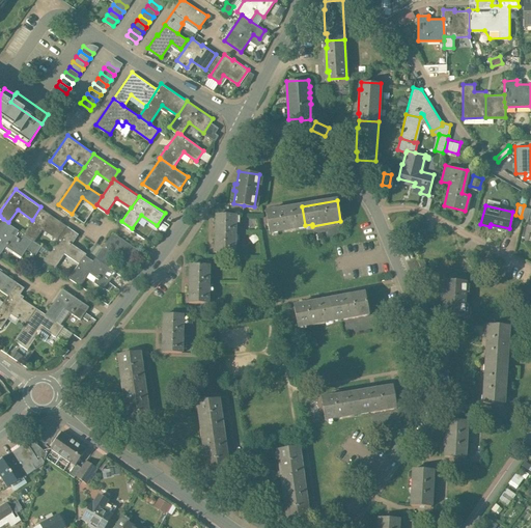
[(66,224),(40,206),(32,220),(24,232),(32,239),(33,240),(43,226),(57,235),(56,238),(57,239),(66,224)]
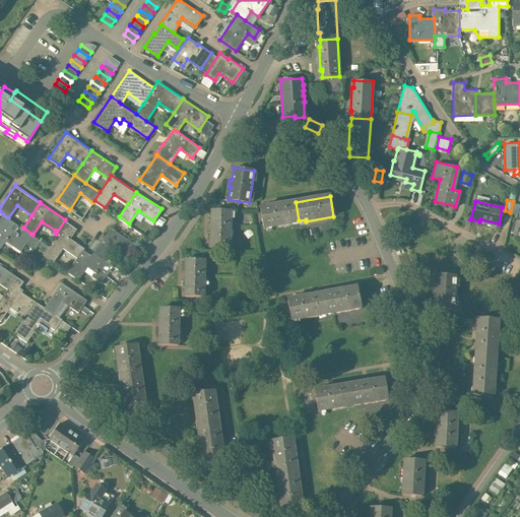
[(299,220),(296,202),(261,207),(264,229),(291,224),(291,222),(299,220)]
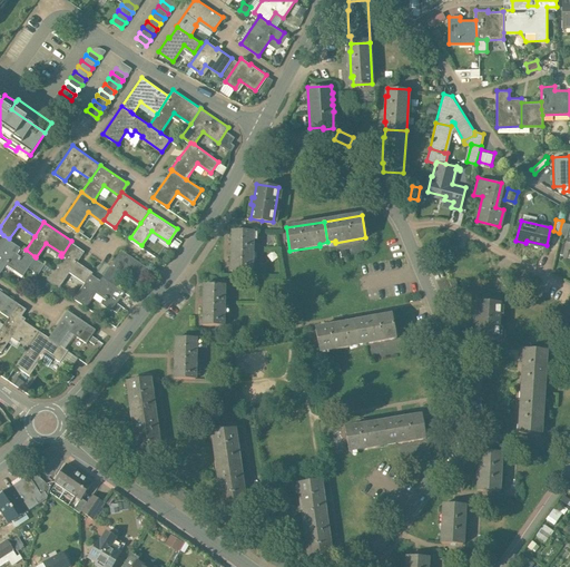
[(253,231),(233,230),(233,250),(253,251),(253,231)]
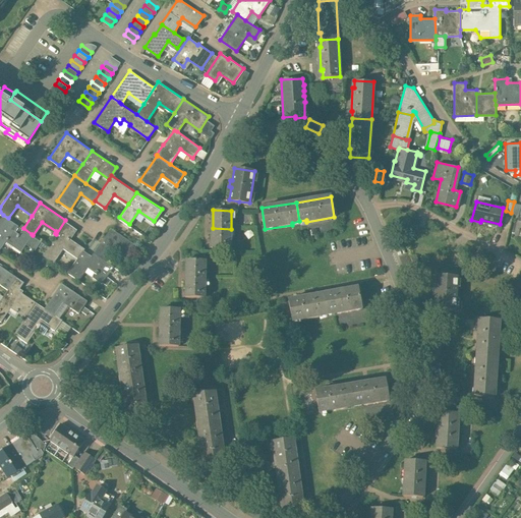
[(3,215),(0,218),(0,247),(6,239),(21,249),(26,241),(32,234),(23,228),(19,234),(11,228),(14,223),(8,218),(3,215)]
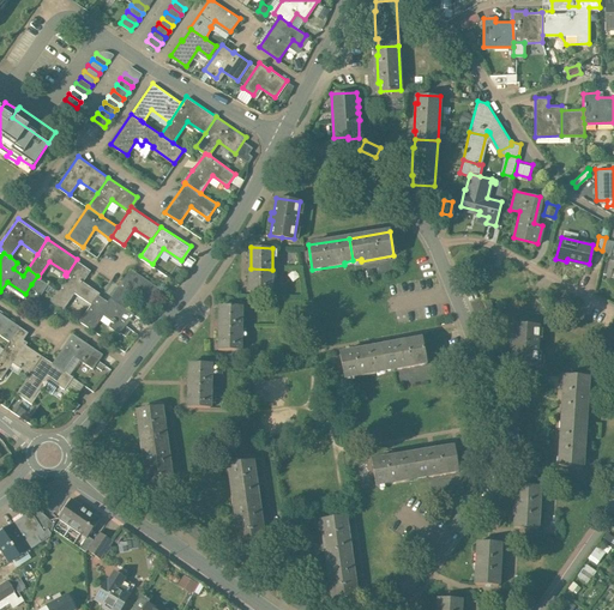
[(91,269),(77,259),(66,276),(50,299),(62,308),(74,291),(91,302),(97,294),(98,291),(82,281),(91,269)]
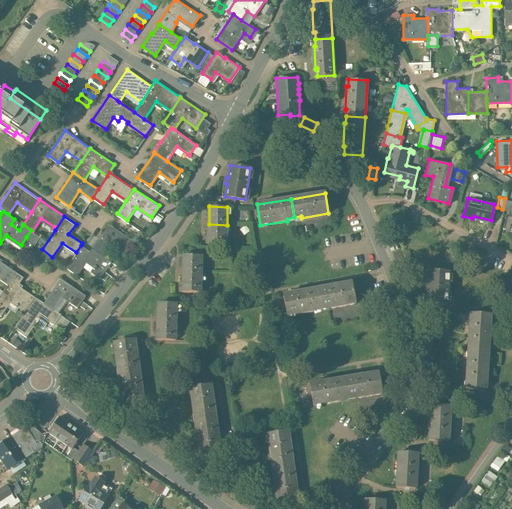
[(108,222),(91,247),(102,254),(110,241),(125,251),(133,239),(108,222)]
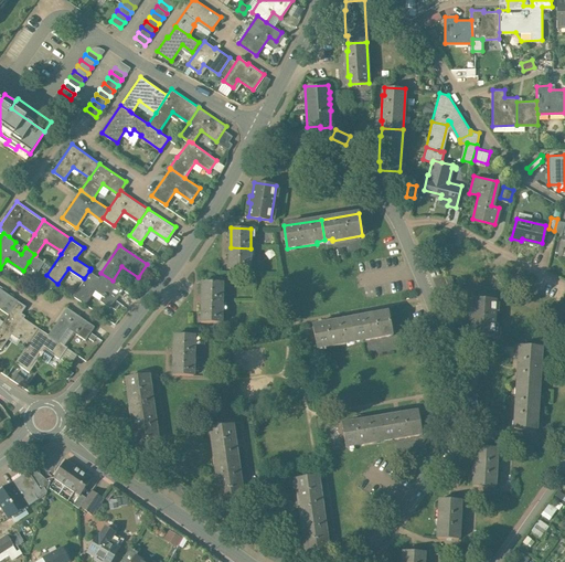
[(251,248),(231,247),(230,267),(251,268),(251,248)]
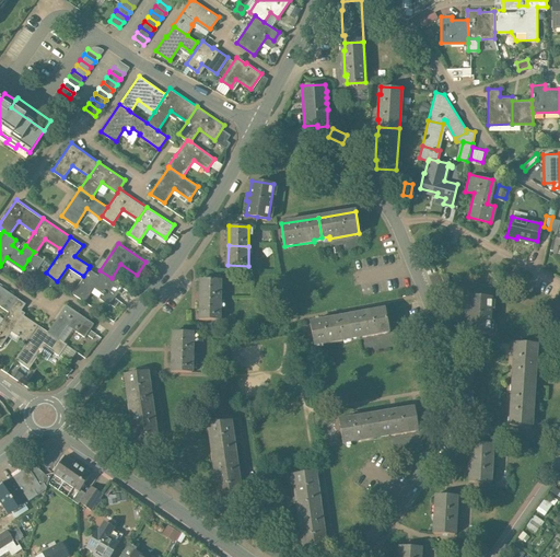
[(35,253),(34,252),(28,259),(36,265),(42,257),(35,253)]
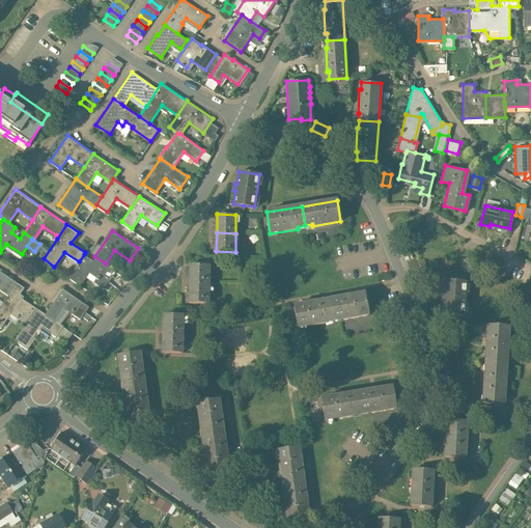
[(106,264),(94,256),(92,259),(84,254),(79,261),(68,276),(80,284),(88,271),(96,277),(93,281),(103,287),(115,270),(106,264)]
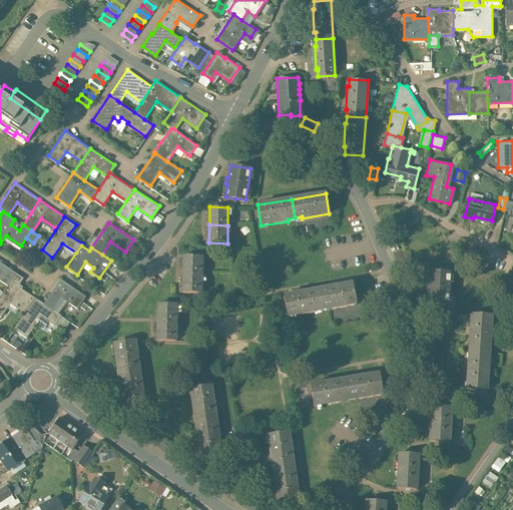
[(410,250),(405,252),(409,264),(414,262),(410,250)]
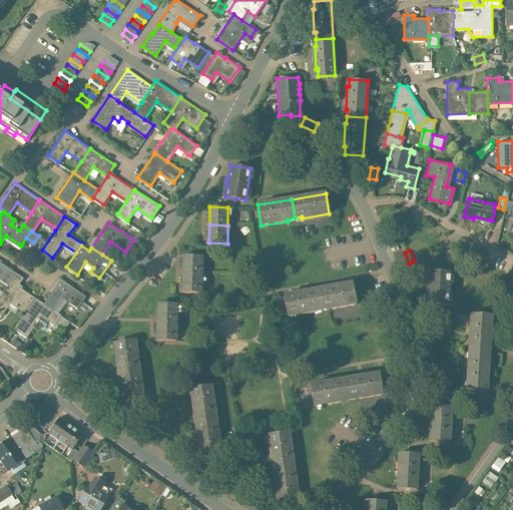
[(202,256),(184,256),(183,273),(202,274),(202,256)]
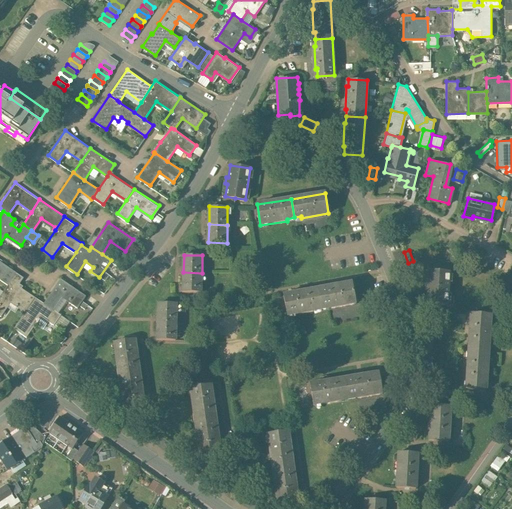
[(16,272),(0,260),(0,278),(8,284),(16,272)]
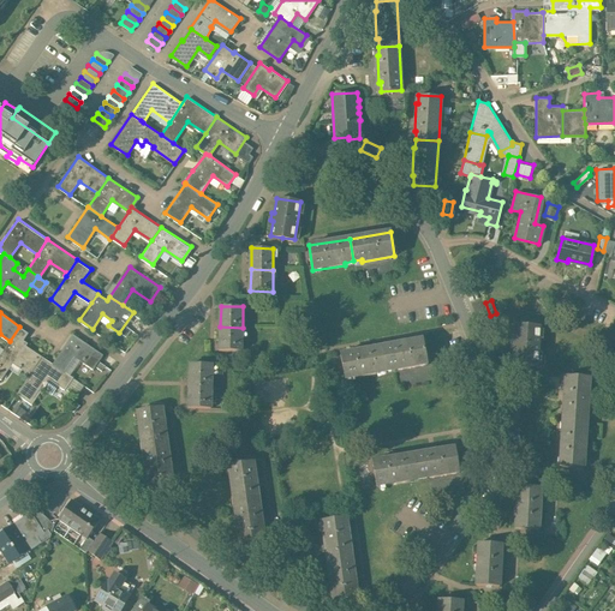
[(539,325),(515,324),(514,340),(512,340),(511,347),(514,347),(513,363),(537,364),(539,325)]
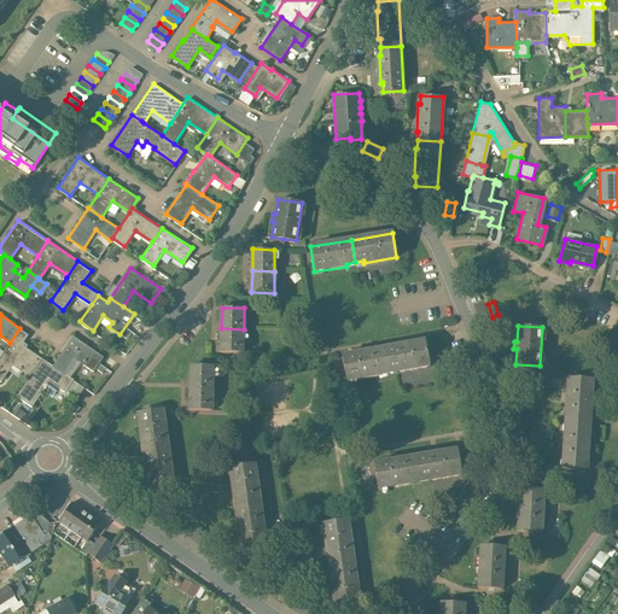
[(0,379),(1,380),(13,363),(30,375),(42,358),(21,343),(23,339),(28,333),(19,328),(10,343),(0,356),(0,379)]
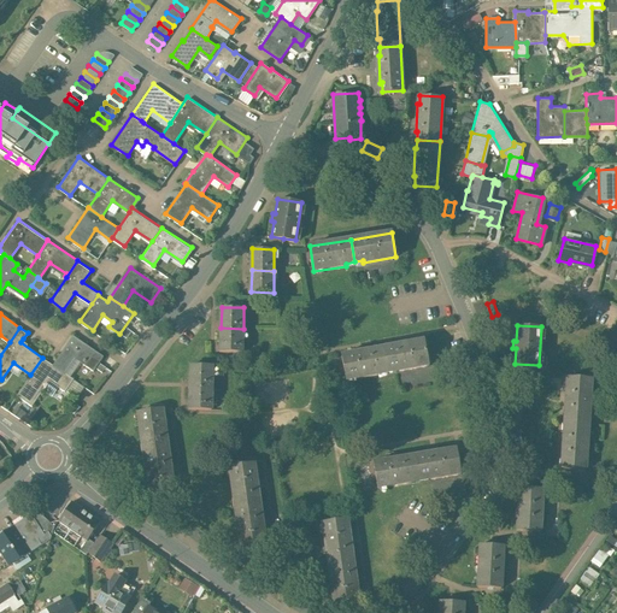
[(244,329),(221,328),(221,349),(244,351),(244,329)]
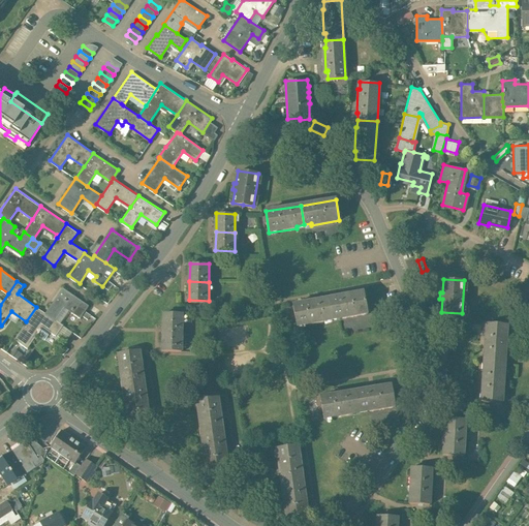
[(89,304),(63,286),(45,312),(56,319),(64,306),(80,316),(89,304)]
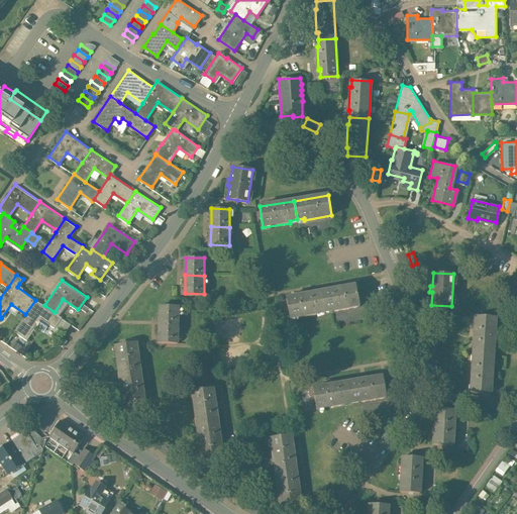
[(320,290),(324,309),(331,308),(331,309),(358,305),(355,284),(320,290)]
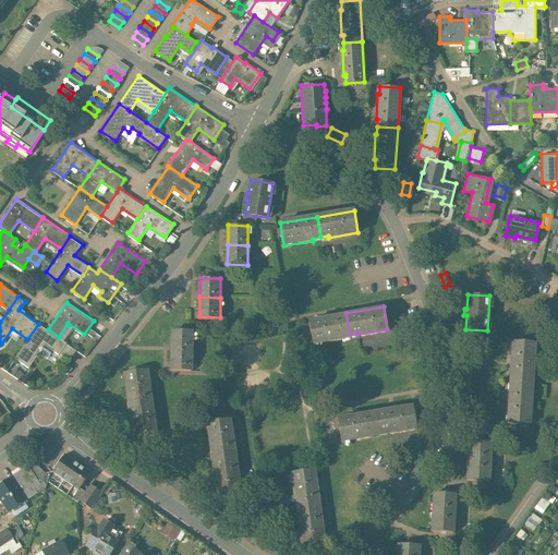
[(350,334),(346,313),(308,320),(313,342),(342,337),(342,336),(350,334)]
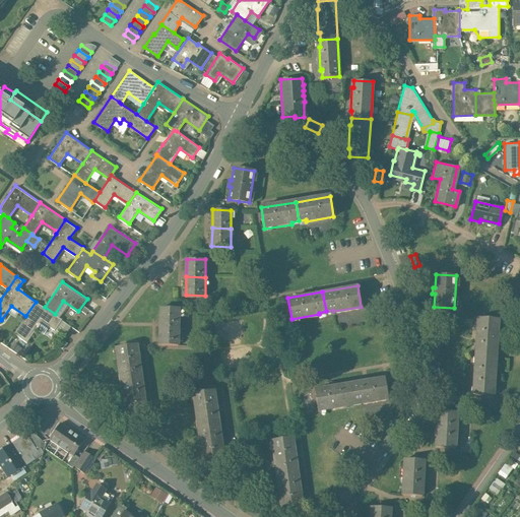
[(45,307),(36,302),(25,316),(14,333),(26,341),(42,320),(55,328),(62,319),(55,314),(45,307)]
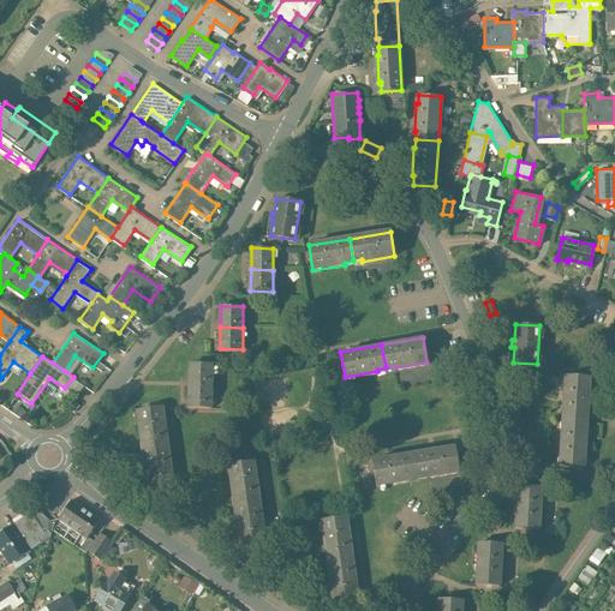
[(212,364),(190,364),(190,384),(212,385),(212,364)]
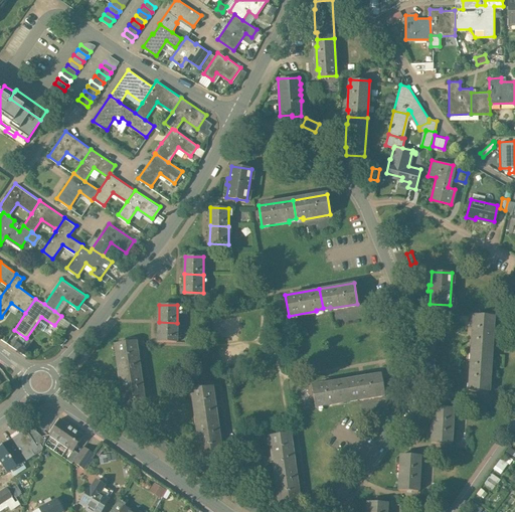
[(473,351),(491,352),(493,315),(475,314),(474,321),(473,321),(471,344),(473,344),(473,351)]
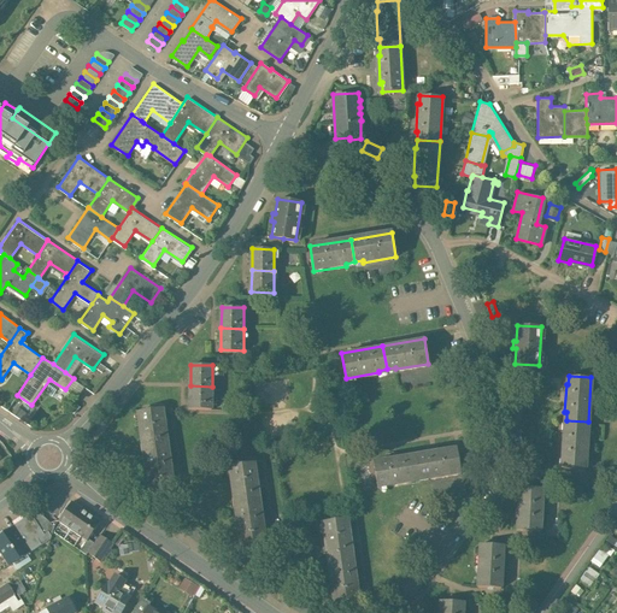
[(212,387),(191,385),(189,407),(212,407),(212,387)]
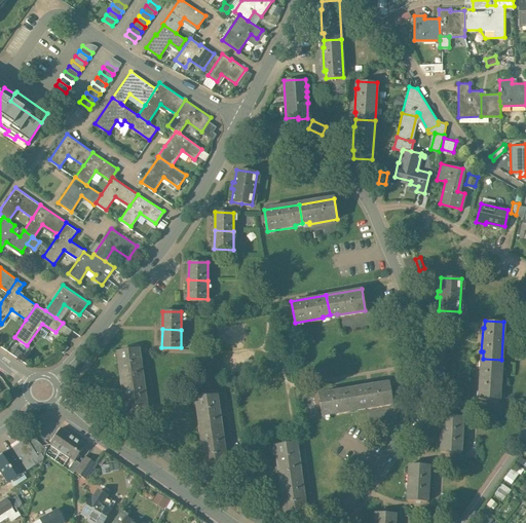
[(125,385),(144,382),(140,347),(118,349),(122,378),(124,378),(125,385)]
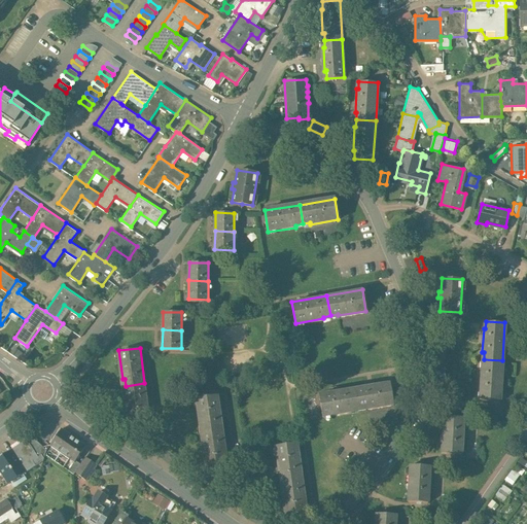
[(502,360),(484,359),(483,367),(482,367),(480,389),(482,389),(482,397),(500,398),(502,360)]
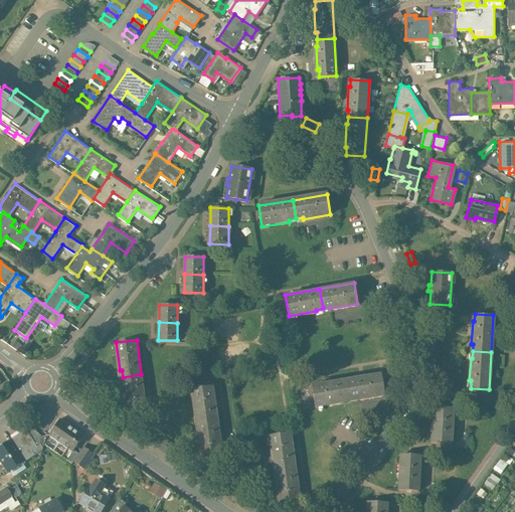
[(346,379),(349,398),(356,397),(357,398),(384,394),(380,373),(346,379)]
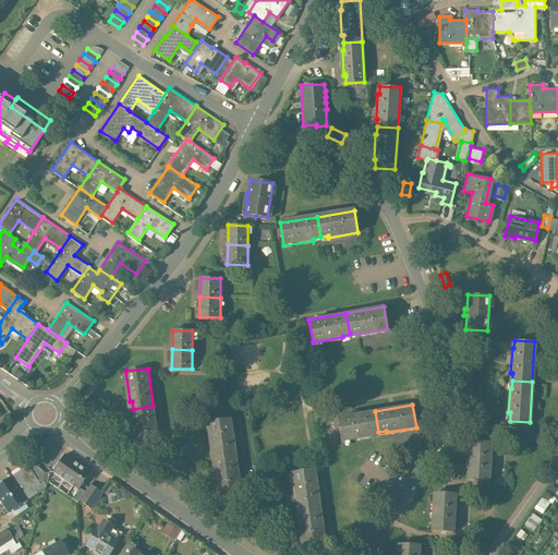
[(153,406),(133,409),(134,417),(132,417),(136,446),(158,443),(153,406)]
